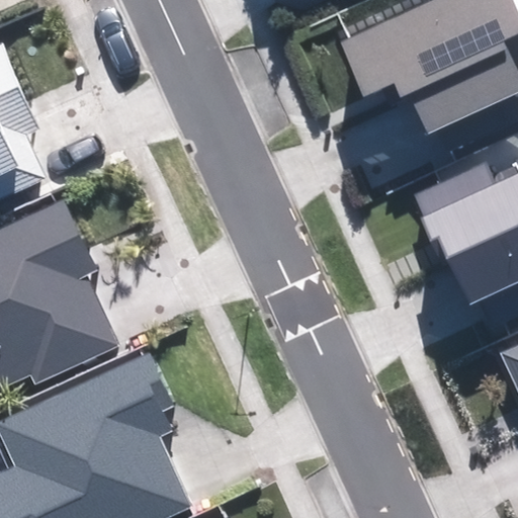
[(443,128),(452,149),(517,119),(517,0),(440,0),(339,46),(363,98),(395,85),(400,97),(410,92),(428,135),(443,128)]
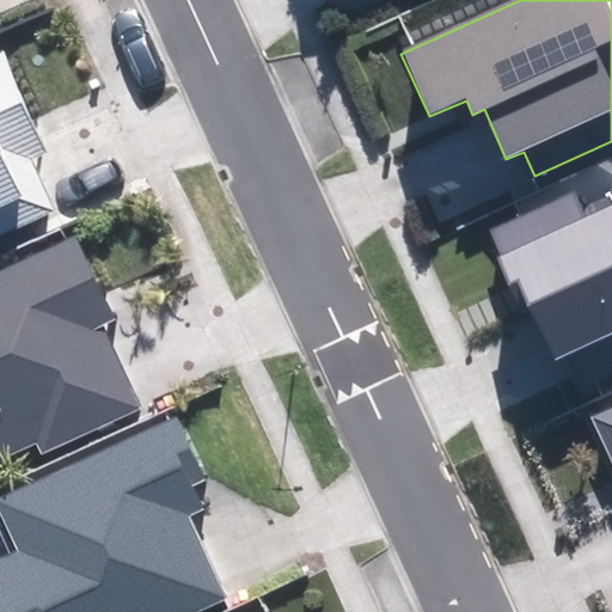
[(0,239),(55,214),(30,159),(49,151),(4,53),(0,54),(0,239)]
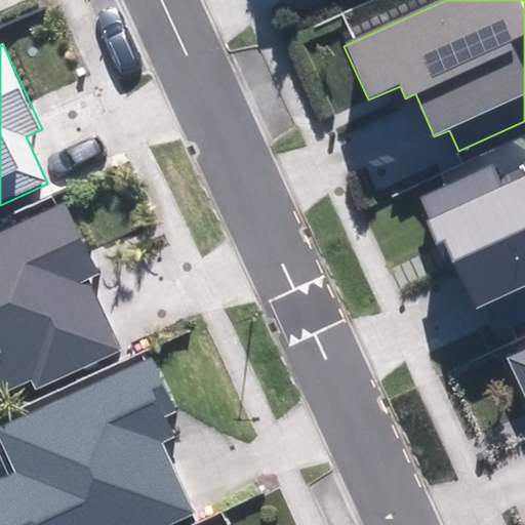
[(484,305),(496,329),(524,316),(524,161),(501,172),(495,160),(415,197),(448,268),(455,265),(476,309),(484,305)]
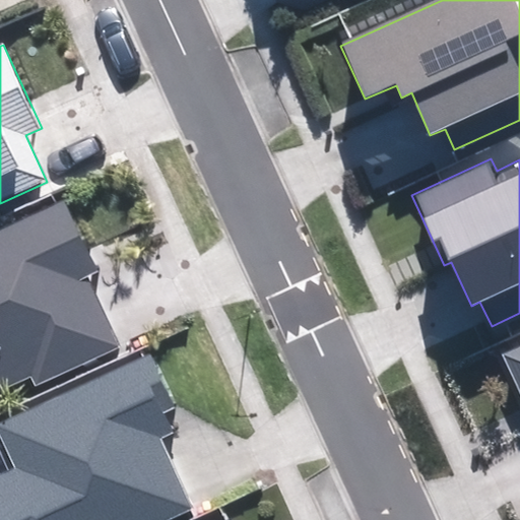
[(0,388),(29,375),(36,386),(120,347),(86,276),(99,271),(65,199),(0,229),(0,388)]
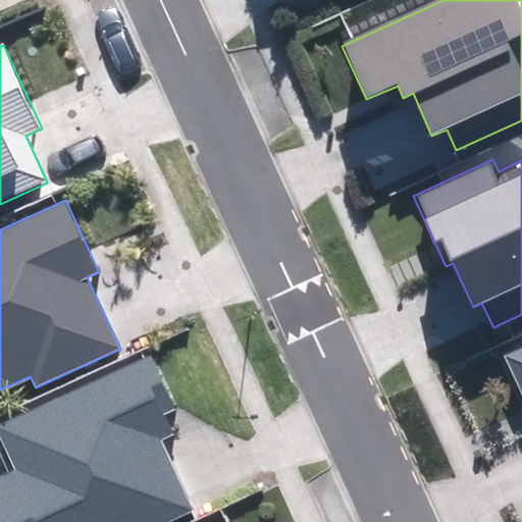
[(521,348),(505,356),(521,393),(521,348)]
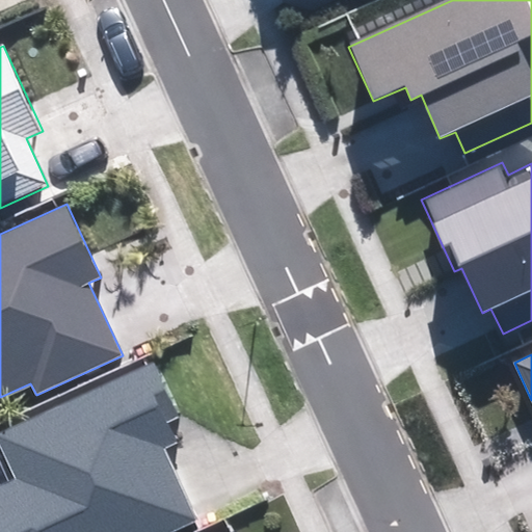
[(0,485),(0,531),(171,531),(196,521),(163,449),(177,443),(167,423),(180,418),(153,362),(0,432),(0,447),(15,479),(0,485)]
